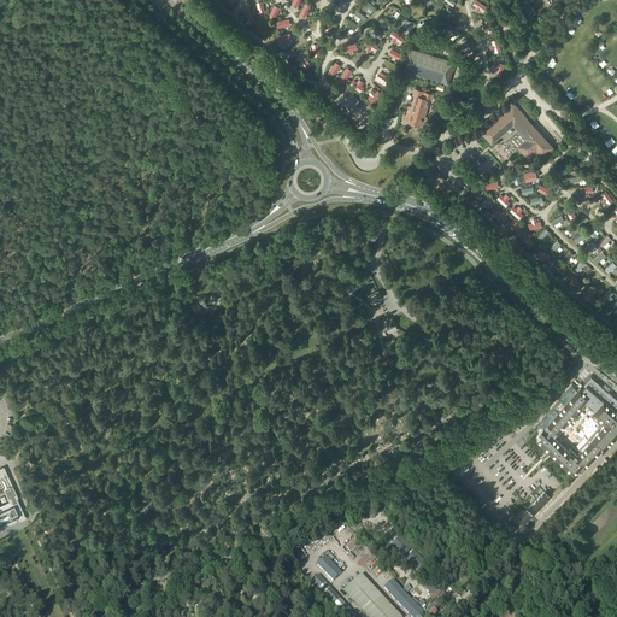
[(448,86),(448,84),(456,63),(413,50),(409,48),(406,54),(401,71),(448,86)]
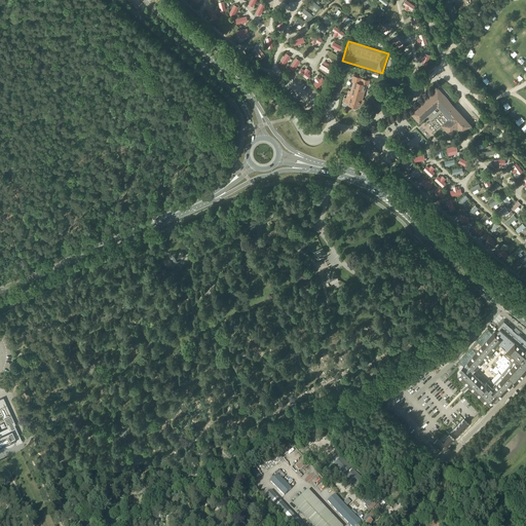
[(348,105),(359,107),(361,99),(362,100),(367,85),(366,85),(367,83),(369,83),(370,81),(362,78),(353,76),(352,81),(353,81),(349,96),(347,95),(346,100),(349,101),(348,105)]
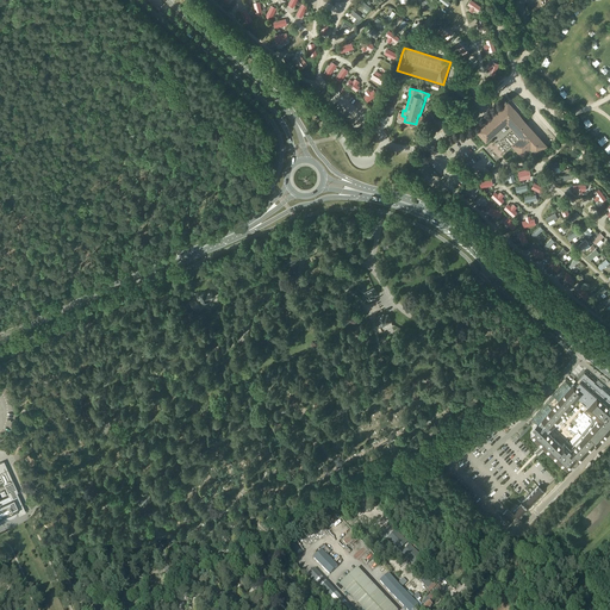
[(492,136),(512,118),(510,116),(515,112),(508,105),(486,125),(491,130),(489,132),(492,136)]
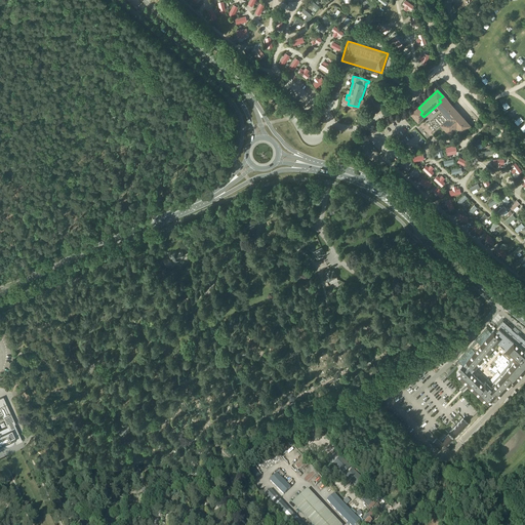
[(461,132),(470,125),(446,99),(441,104),(443,105),(440,109),(449,119),(442,126),(444,127),(449,133),(456,127),(461,132)]
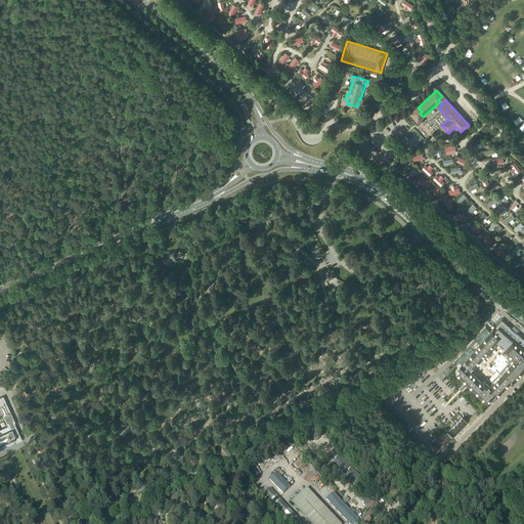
[(418,122),(420,119),(422,118),(415,110),(410,114),(418,122)]
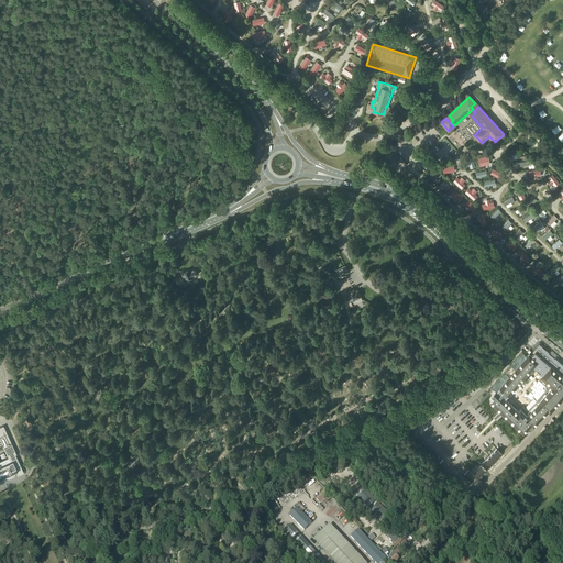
[(290,229),(289,225),(286,227),(276,231),(278,235),(288,231),(287,231),(290,229)]
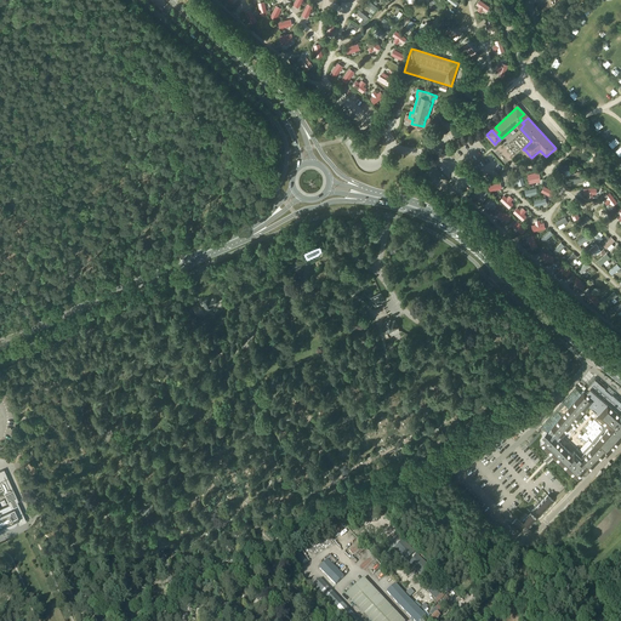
[(375,307),(382,303),(381,302),(385,300),(381,292),(371,298),(375,307)]
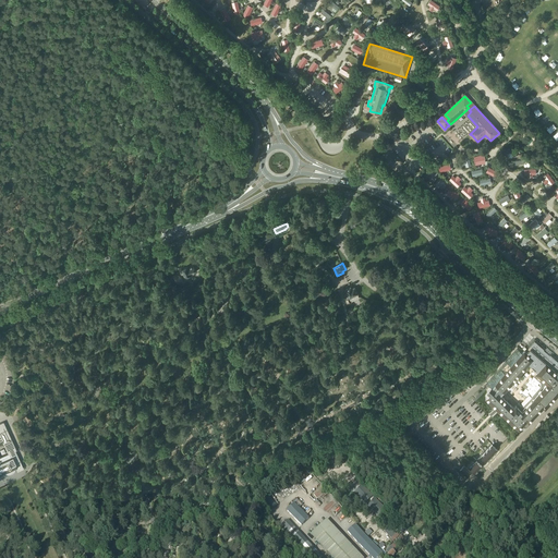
[(196,271),(193,265),(189,268),(187,266),(181,269),(185,277),(191,275),(192,274),(191,274),(196,271)]
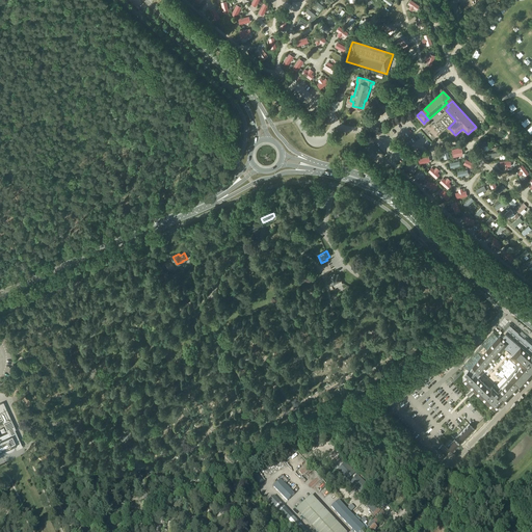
[(336,275),(335,273),(329,276),(330,278),(327,280),(330,286),(331,286),(341,281),(338,274),(336,275)]
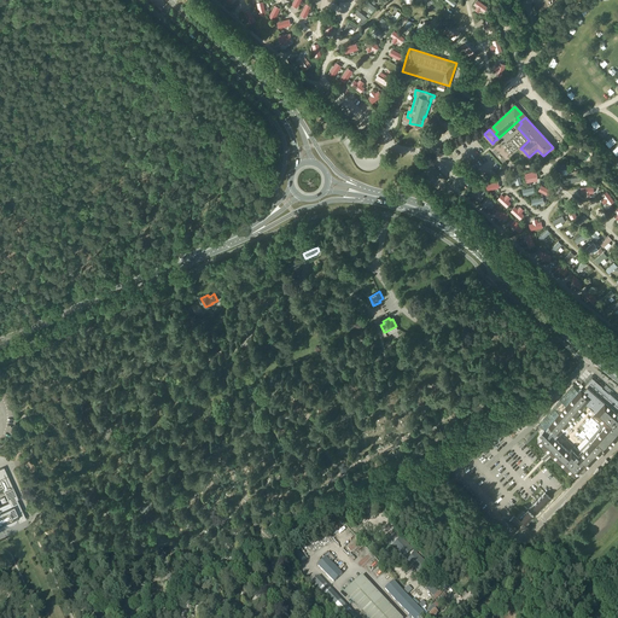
[(617,398),(610,391),(608,392),(604,388),(605,386),(594,377),(582,389),(581,389),(578,391),(573,386),(540,425),(544,429),(540,433),(542,436),(537,439),(551,453),(575,476),(579,471),(583,473),(588,470),(586,468),(602,452),(604,453),(617,436),(617,398)]
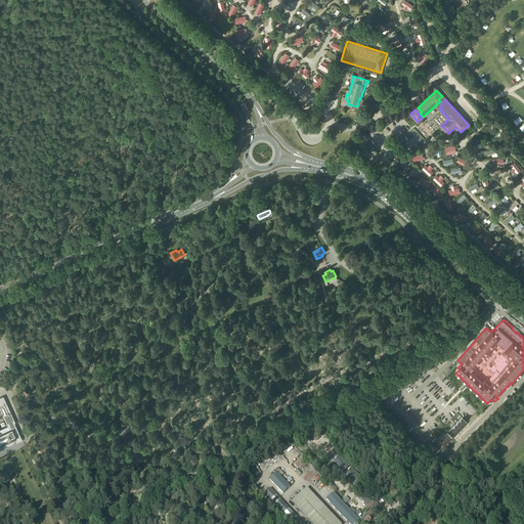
[(15,423),(3,396),(0,397),(0,409),(1,411),(1,410),(2,410),(4,415),(3,415),(4,417),(6,421),(5,421),(7,427),(8,426),(10,430),(1,434),(0,433),(0,450),(6,448),(6,447),(7,444),(8,444),(9,444),(11,443),(12,443),(13,442),(13,441),(14,440),(14,439),(16,438),(16,440),(22,438),(14,424),(15,423)]
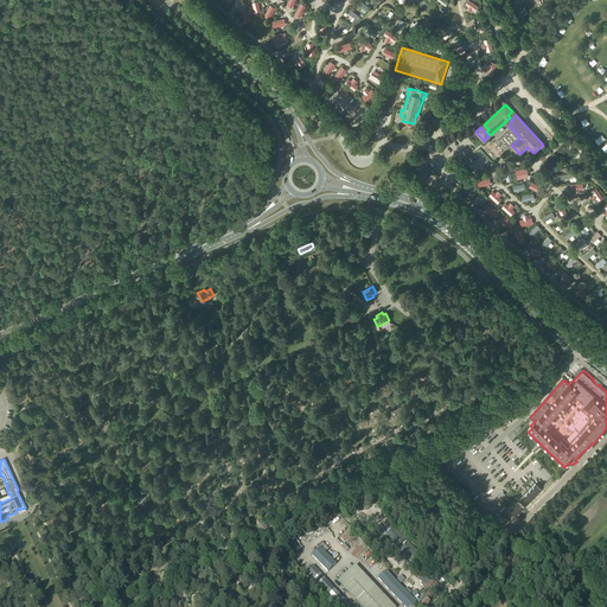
[(551,478),(541,487),(543,490),(554,480),(551,478)]
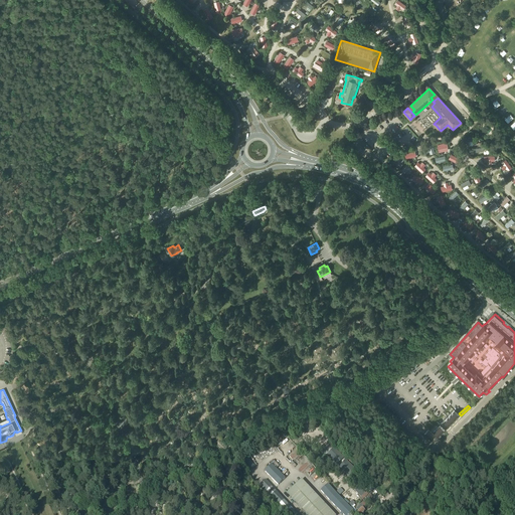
[(444,421),(449,426),(459,416),(454,411),(444,421)]
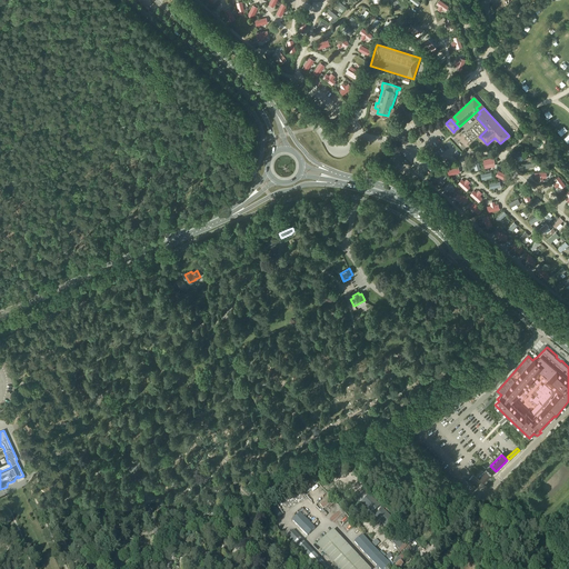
[(485,482),(491,476),(486,470),(479,477),(485,482)]
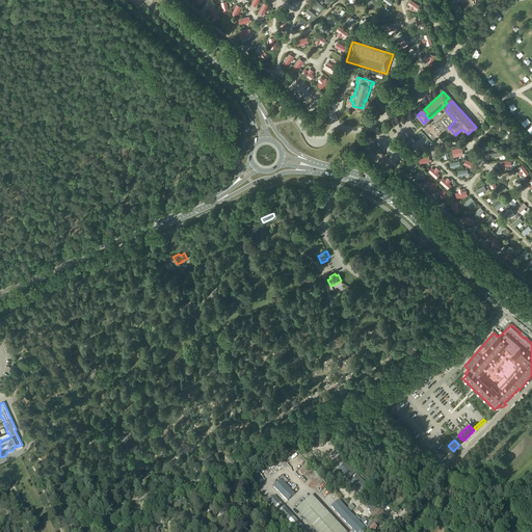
[(445,455),(449,450),(443,445),(439,449),(445,455)]
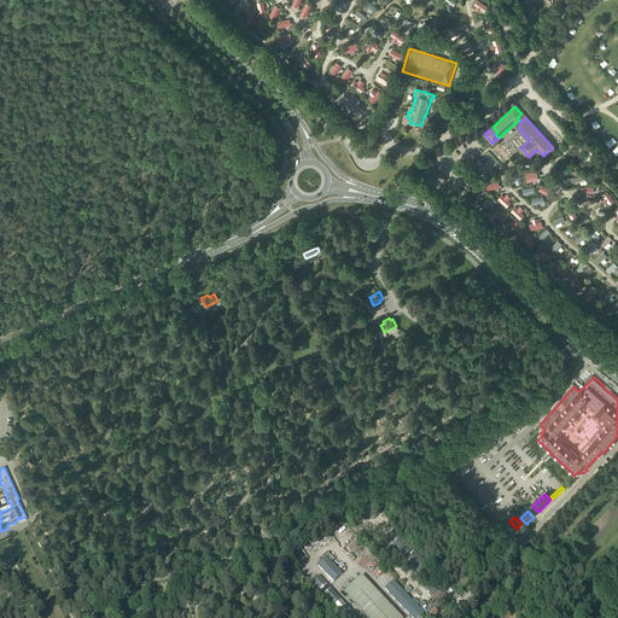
[(404,558),(412,551),(400,537),(392,546),(404,558)]
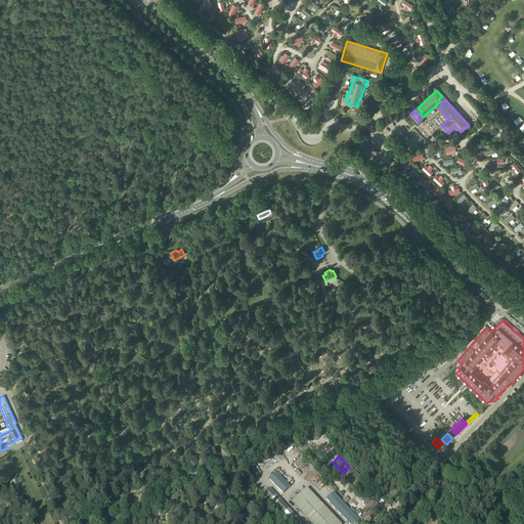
[(298,470),(305,464),(301,460),(295,466),(298,470)]
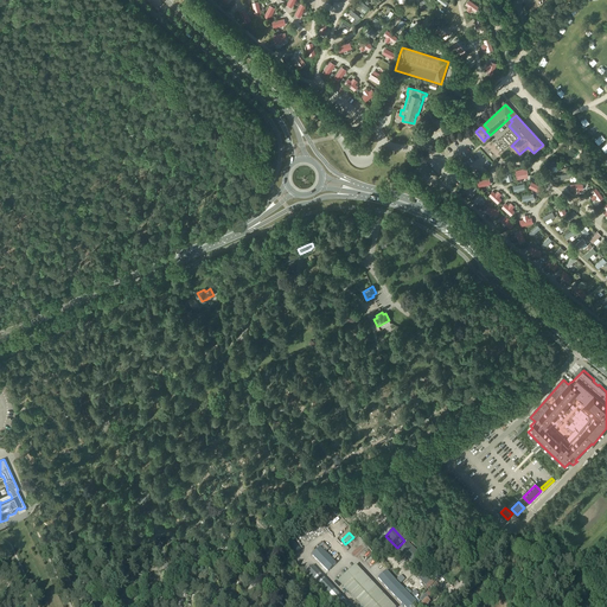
[(287,545),(295,555),(301,550),(293,540),(287,545)]
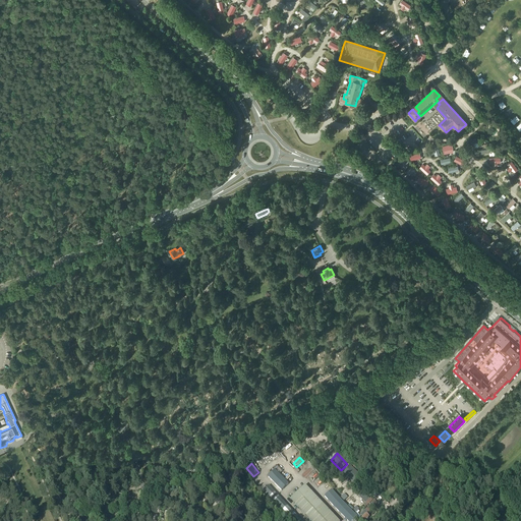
[(349,466),(343,473),(347,477),(349,476),(354,484),(361,478),(349,466)]
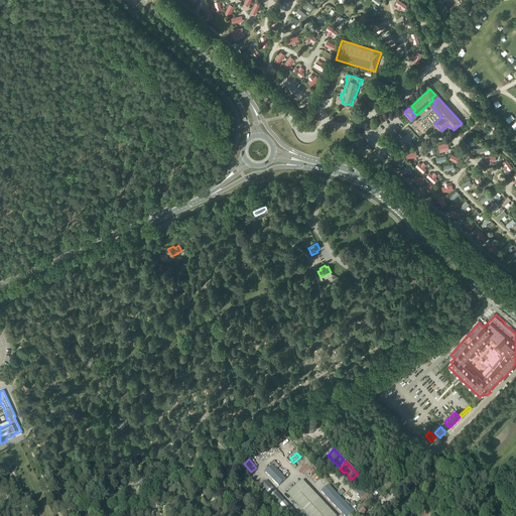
[(278,486),(285,480),(272,466),(265,473),(278,486)]
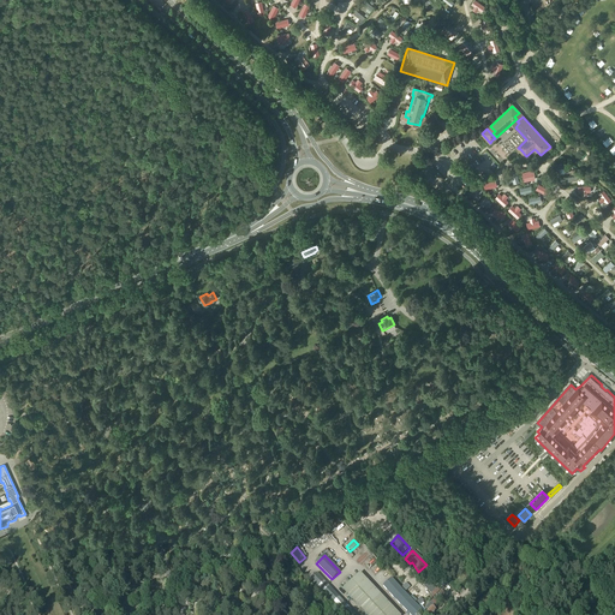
[(399,614),(359,573),(342,589),(366,614),(399,614)]
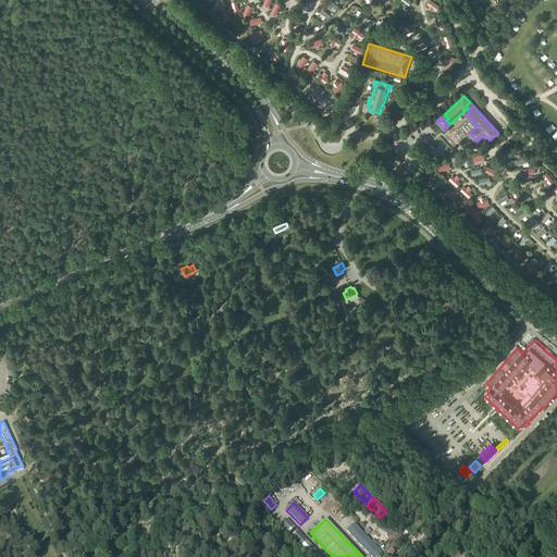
[(310,556),(322,556),(287,520),(281,527),(310,556)]
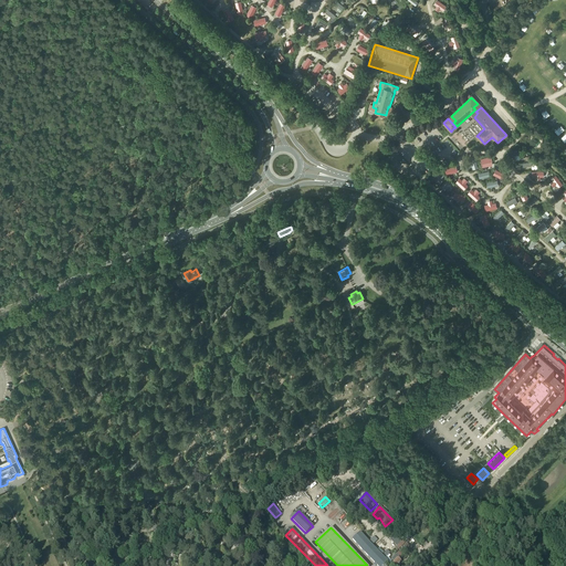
[(360,533),(353,540),(362,551),(377,565),(384,565),(385,565),(388,562),(385,558),(383,556),(374,547),(360,533)]
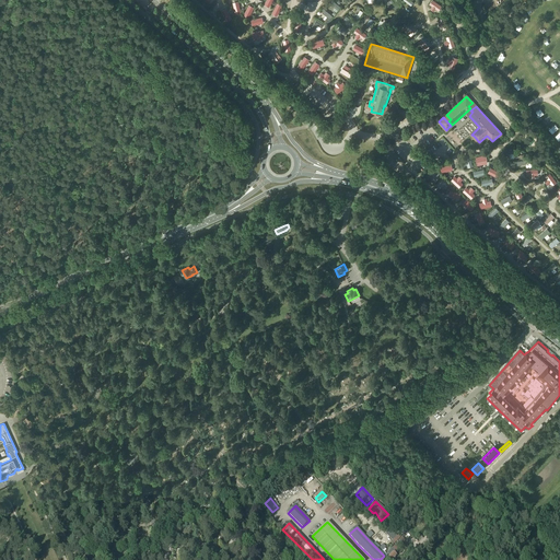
[(394,533),(389,537),(395,544),(400,538),(398,536),(397,537),(394,533)]
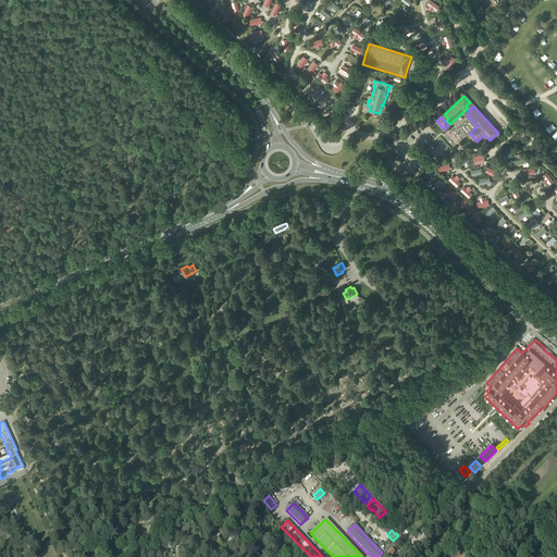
[(387,556),(391,556),(395,554),(392,551),(393,548),(391,546),(385,551),(388,553),(386,555),(387,556)]
